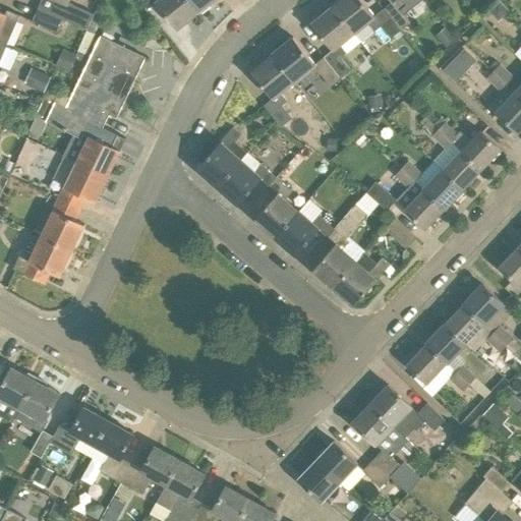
[(71,0),(42,0),(39,8),(68,20),(74,5),(70,3),(71,0)]
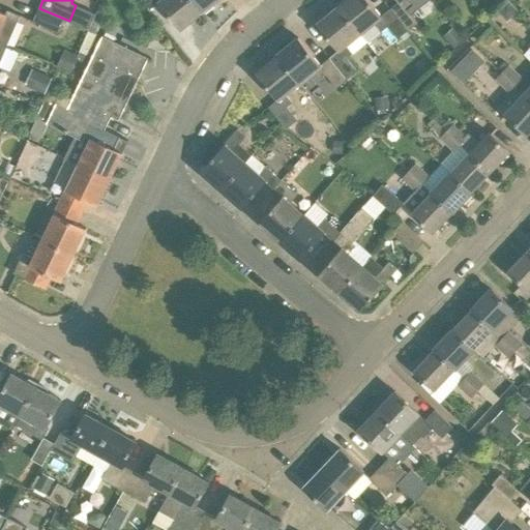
[(203,12),(192,0),(145,0),(144,1),(151,10),(159,3),(181,30),(203,12)]
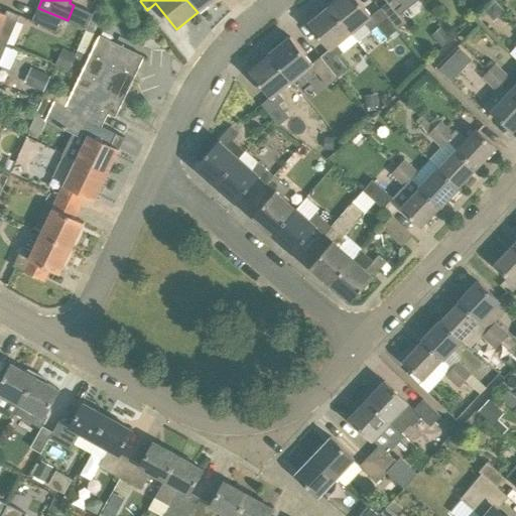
[(186,0),(198,12),(213,0),(186,0)]
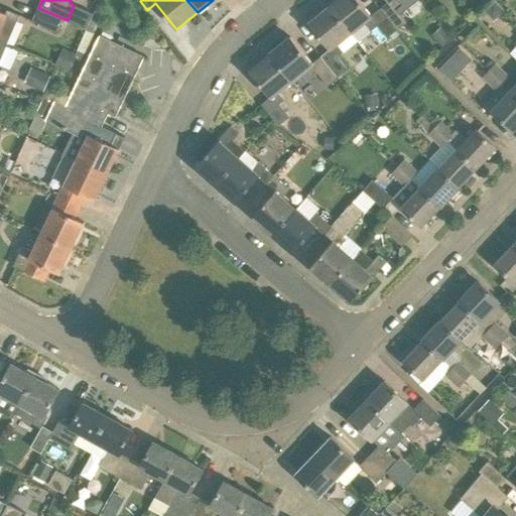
[(359,0),(336,0),(329,6),(353,33),(366,22),(372,29),(378,25),(388,37),(397,30),(380,9),(372,15),(359,0)]
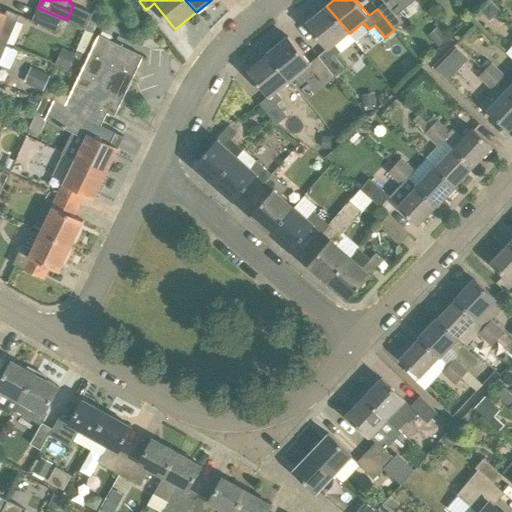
[(384,0),(386,2),(377,9),(394,30),(404,22),(394,9),(399,4),(396,0),(384,0)]
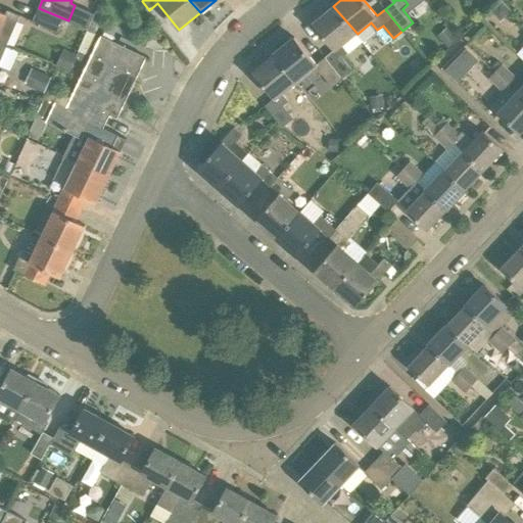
[(503,15),(510,9),(503,1),(495,7),(503,15)]
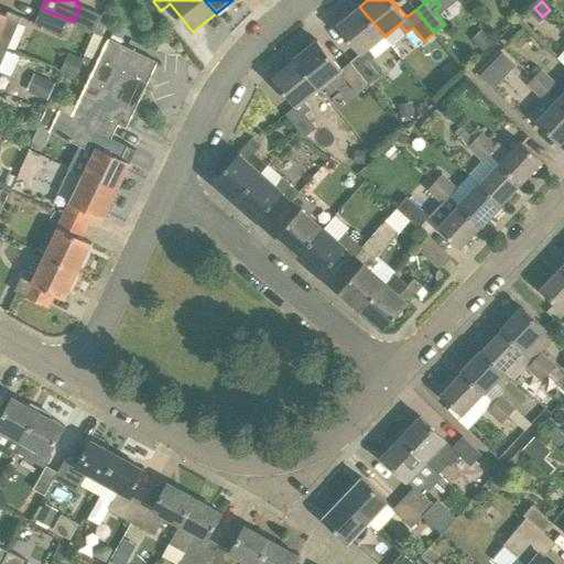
[(337,24),(358,52),(361,54),(351,62),(370,85),(381,76),(370,62),(377,57),(369,49),(386,36),(359,7),(337,24)]
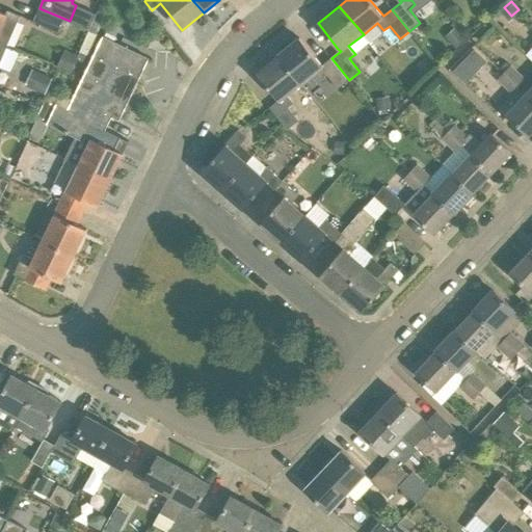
[(65,31),(70,21),(40,8),(33,22),(60,32),(61,29),(65,31)]
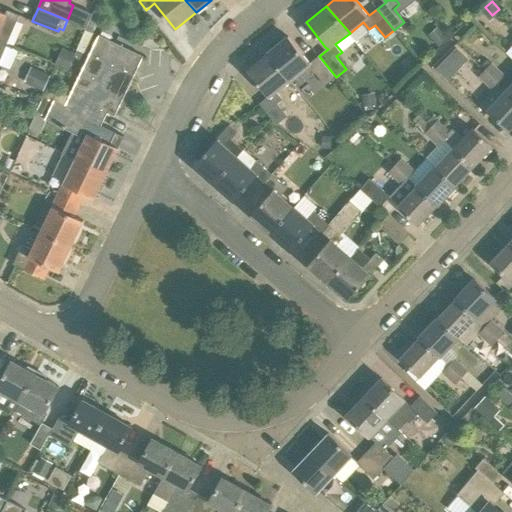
[(20,15),(8,10),(6,14),(0,11),(0,39),(8,42),(20,15)]
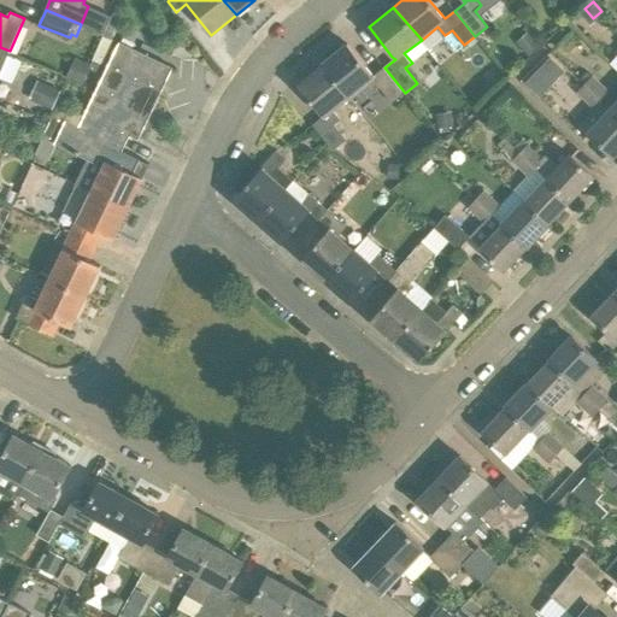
[(541,46),(528,31),(517,42),(529,57),(541,46)]
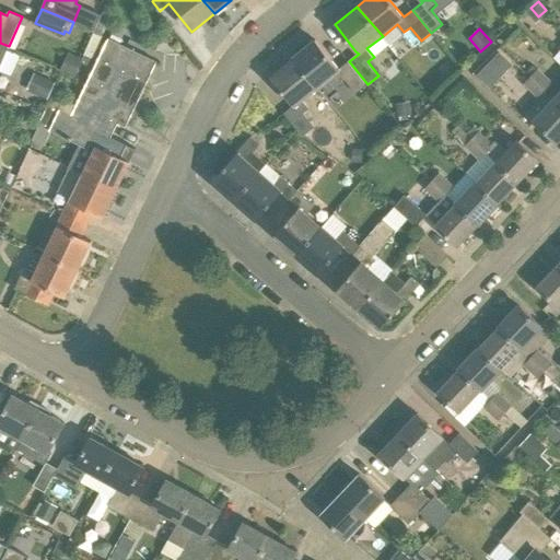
[(158,61),(130,48),(135,41),(116,31),(113,38),(109,37),(73,115),(61,109),(51,130),(80,143),(80,144),(89,148),(95,132),(107,138),(109,135),(112,136),(118,123),(126,126),(158,61)]
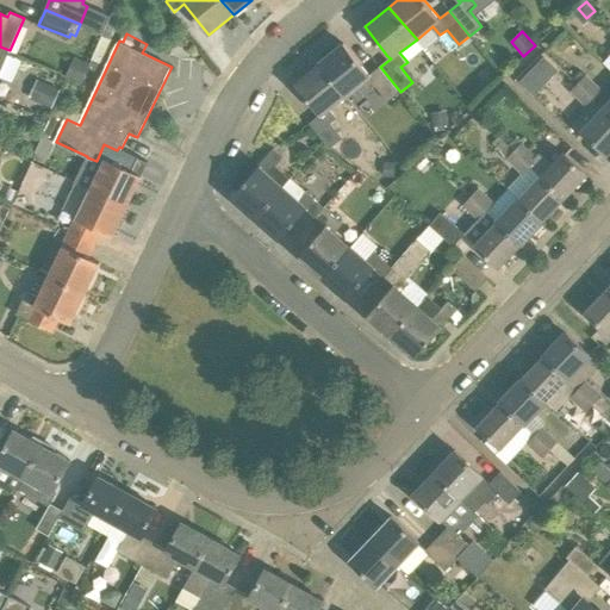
[(98,45),(107,50),(112,39),(101,36),(98,45)]
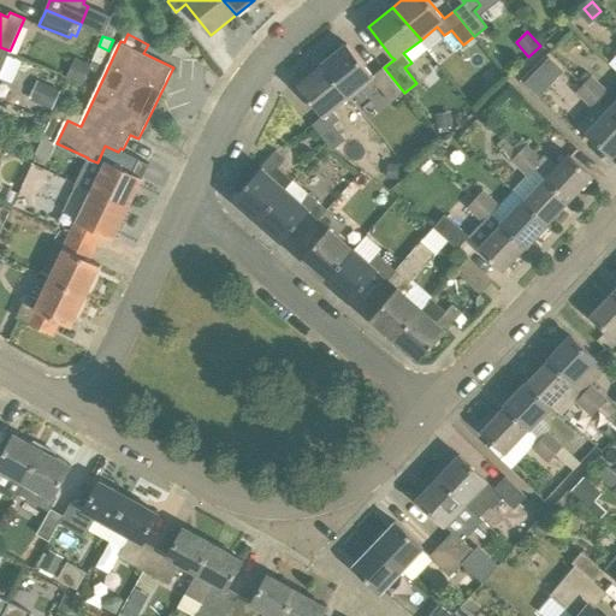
[(348,43),(323,64),(350,98),(367,84),(374,93),(380,87),(392,102),(404,93),(384,67),(373,76),(371,72),(348,43)]
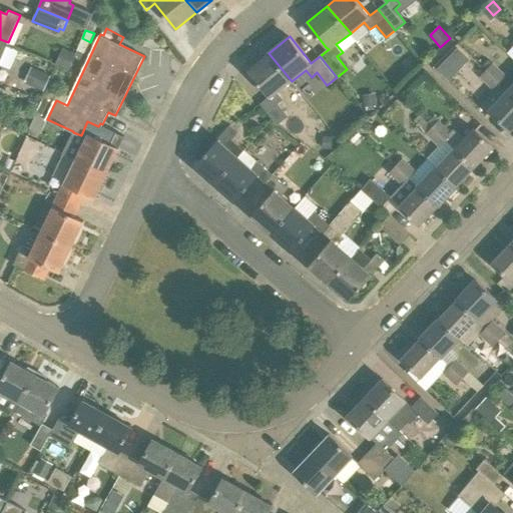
[(279,92),(292,81),(269,53),(247,70),(270,97),(262,104),(278,124),(289,115),(279,103),(284,99),(279,92)]
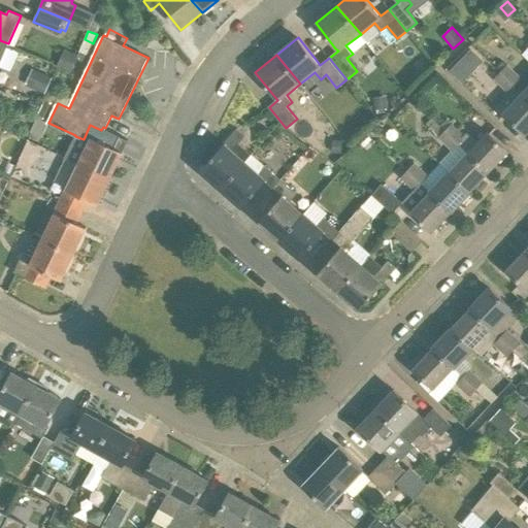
[(497,67),(501,71),(515,85),(522,77),(508,64),(507,65),(503,61),(497,67)]
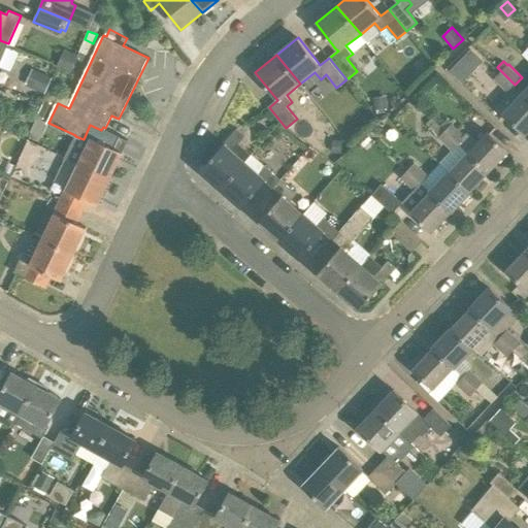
[(27,86),(46,94),(54,76),(34,69),(27,86)]
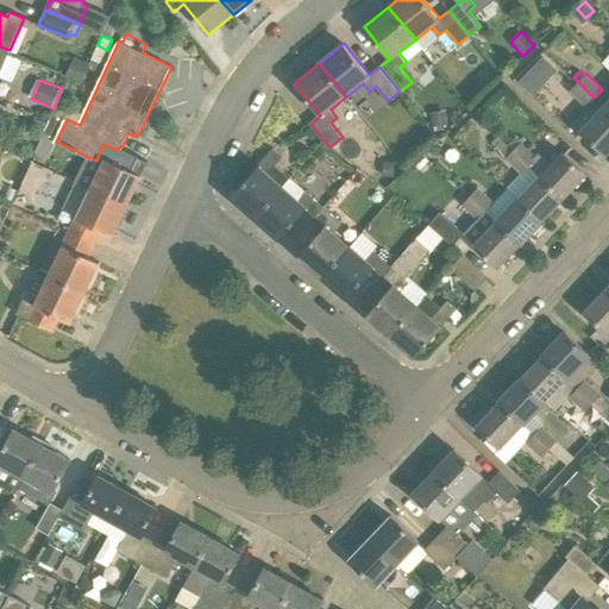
[(585,106),(594,98),(578,82),(570,90),(585,106)]
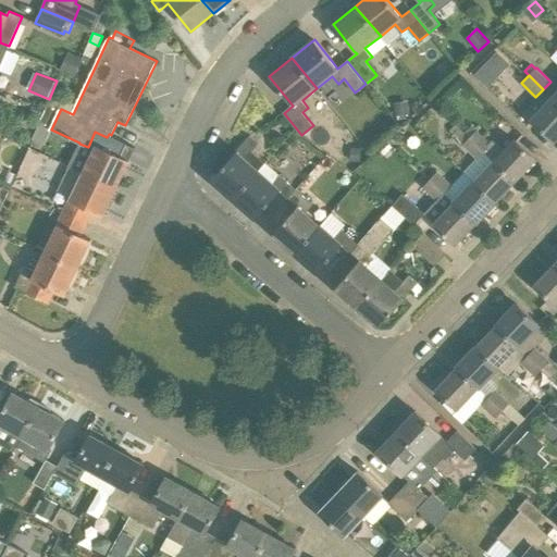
[(554,140),(556,136),(556,103),(552,99),(532,120),(554,140)]
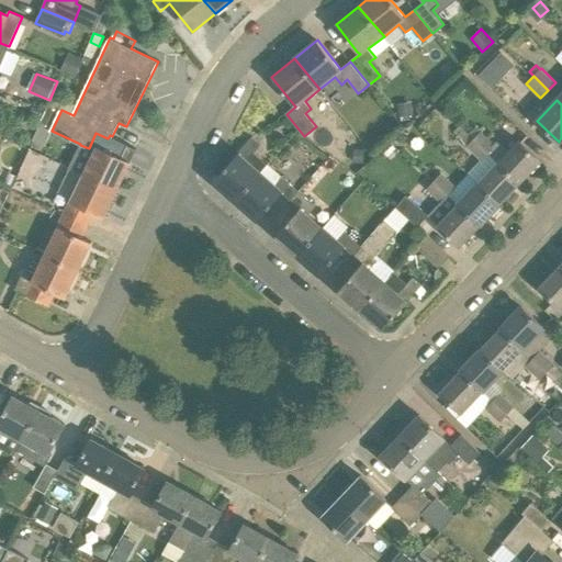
[(33,107),(31,114),(41,117),(43,111),(33,107)]
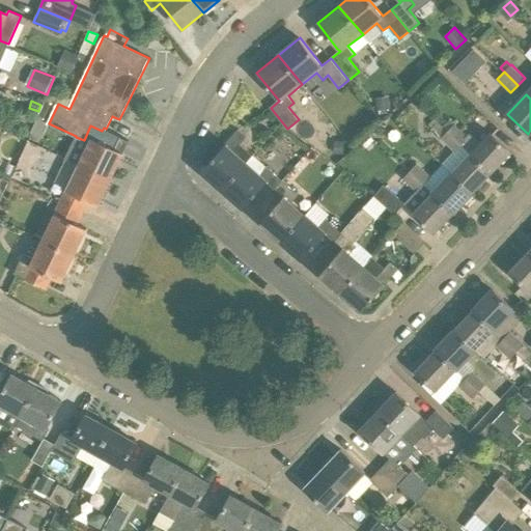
[(39,115),(40,116),(50,120),(57,106),(50,103),(46,101),(42,110),(39,115)]
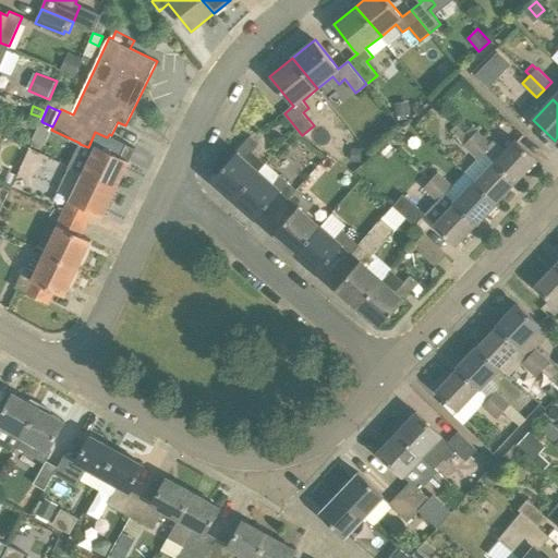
[(411,113),(410,106),(397,107),(398,116),(409,114),(411,113)]
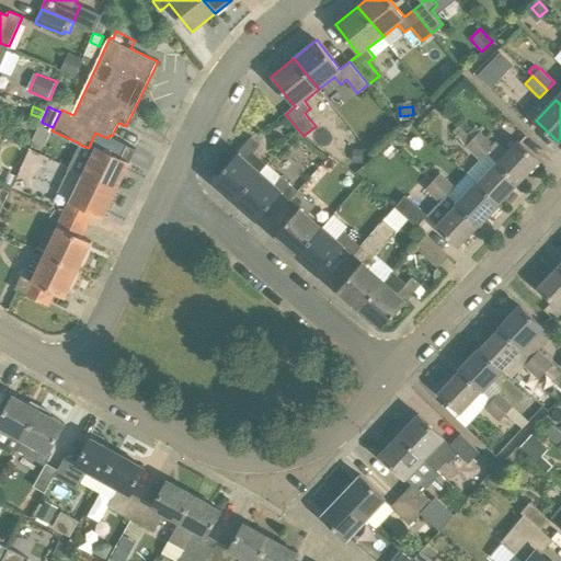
[(467,146),(473,138),(469,134),(462,128),(459,125),(453,132),(457,135),(456,136),(467,146)]
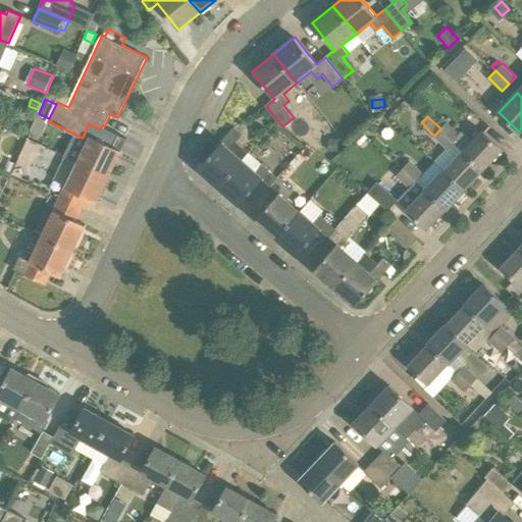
[(460,134),(448,121),(440,128),(454,142),(463,150),(483,169),(502,149),(482,131),(472,141),(462,132),(460,134)]
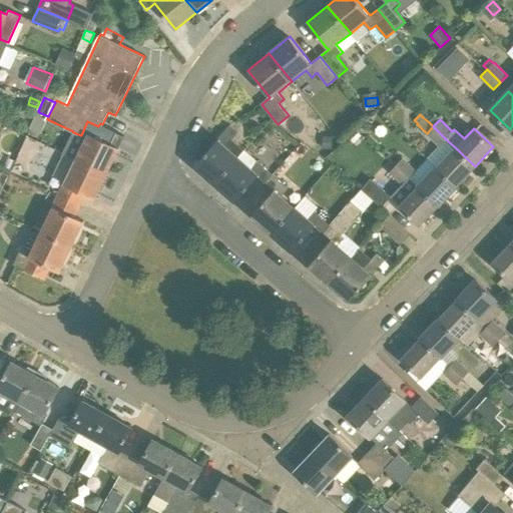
[(365,120),(357,127),(365,134),(370,129),(370,125),(365,120)]
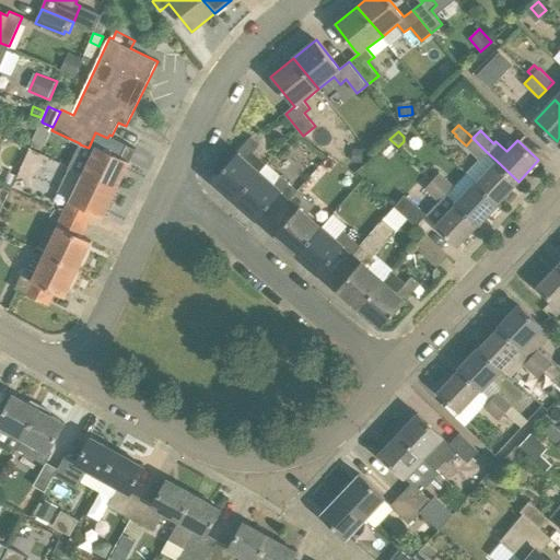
[(112,137),(112,136),(109,135),(107,138),(95,132),(89,148),(80,144),(70,167),(116,189),(130,162),(121,158),(127,146),(136,150),(136,149),(112,137)]
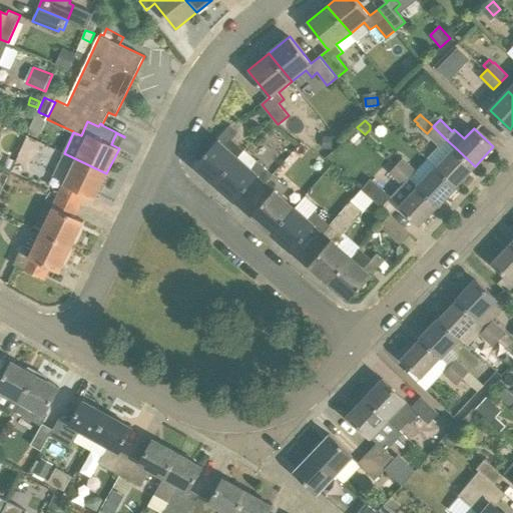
[(238,132),(235,130),(229,125),(217,139),(217,140),(194,166),(214,184),(244,150),(232,139),(238,132)]
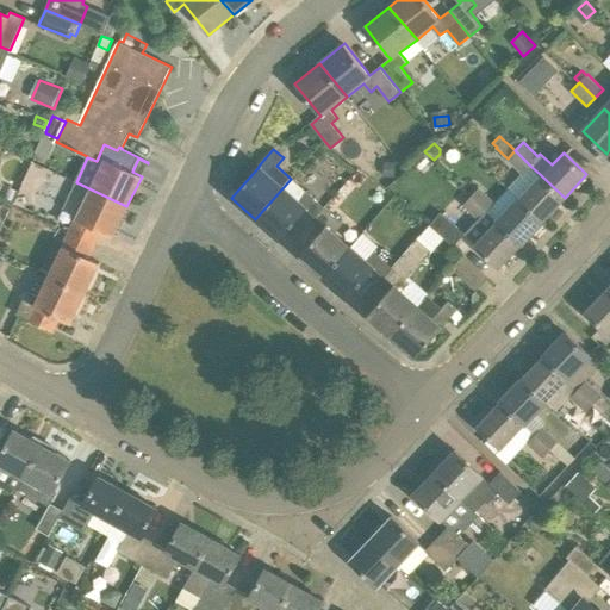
[(530,166),(515,150),(508,159),(523,174),(530,166)]
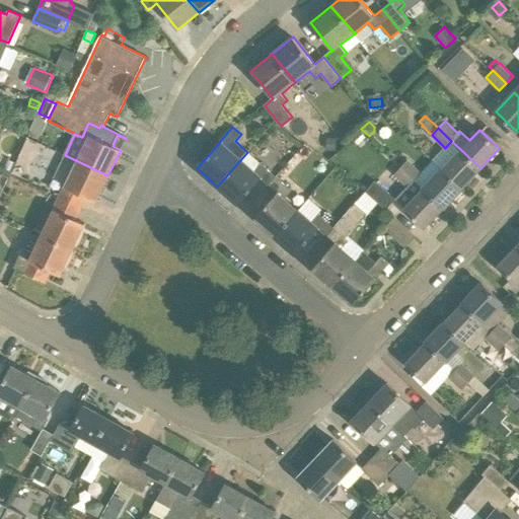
[(337,150),(337,148),(337,137),(327,137),(326,137),(326,150),(327,150),(337,150)]
